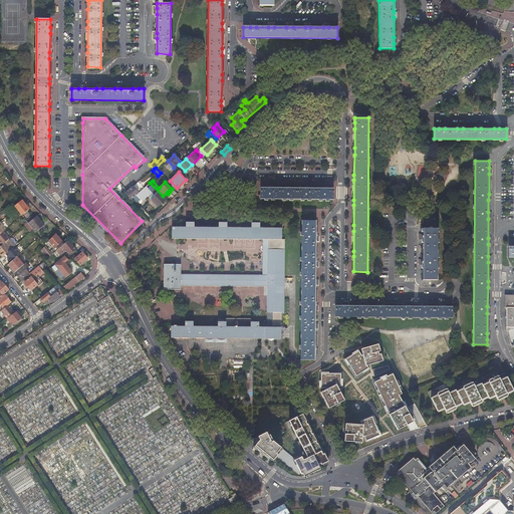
[(132,186),(125,192),(130,197),(127,199),(129,201),(135,196),(138,200),(140,199),(142,201),(148,196),(157,207),(165,199),(163,196),(158,191),(154,195),(146,186),(138,193),(132,186)]
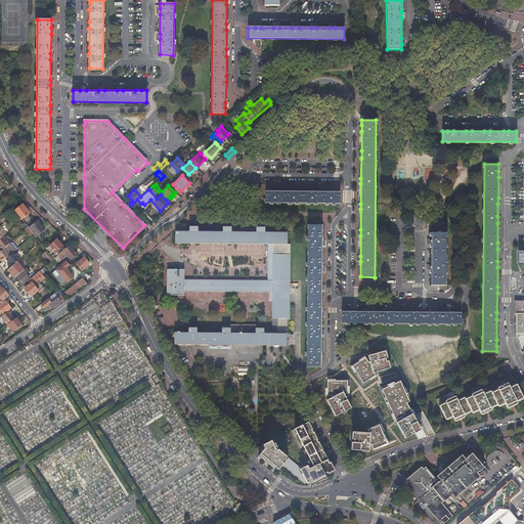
[(278,191),(271,191),(265,191),(264,203),(339,204),(340,192),(334,192),(329,192),(315,192),(309,192),(297,192),(291,192),(278,191)]
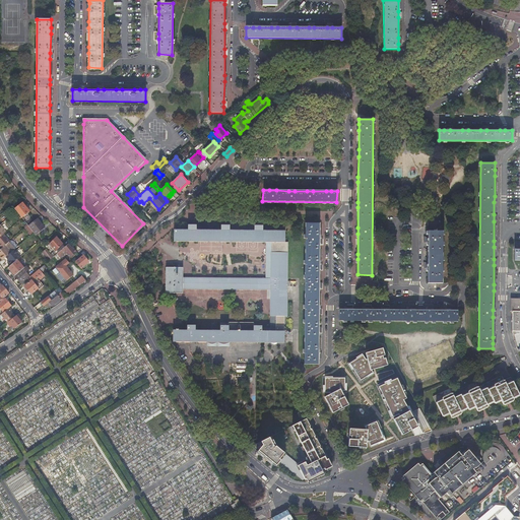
[(19,203),(27,212),(29,211),(21,202),(19,203)]
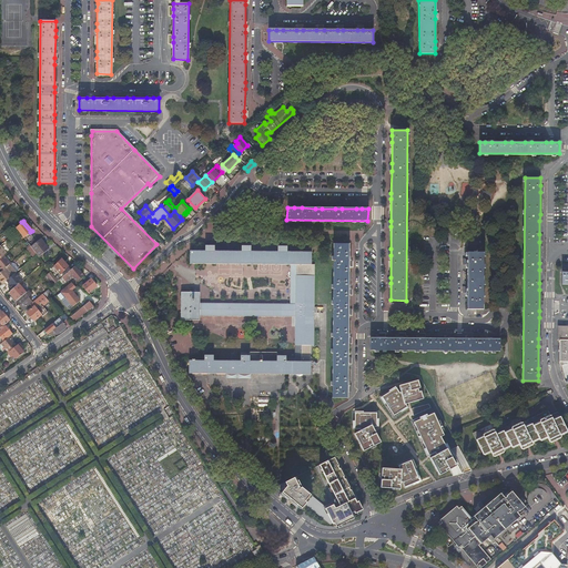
[(18,231),(23,237),(30,232),(21,222),(16,227),(18,231)]
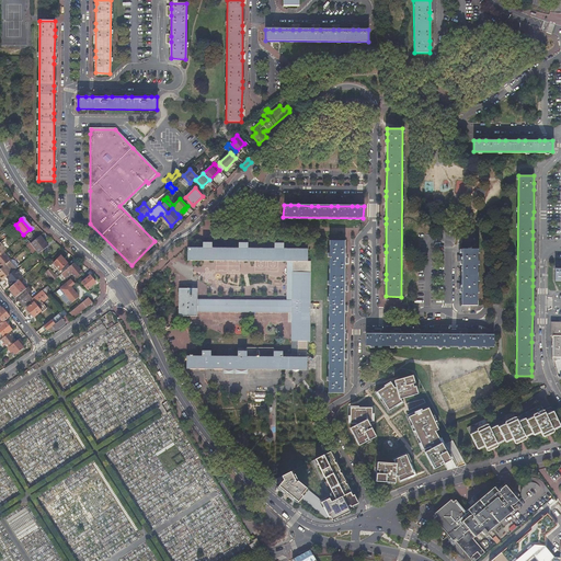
[(474,231),(460,231),(460,247),(474,247),(474,231)]
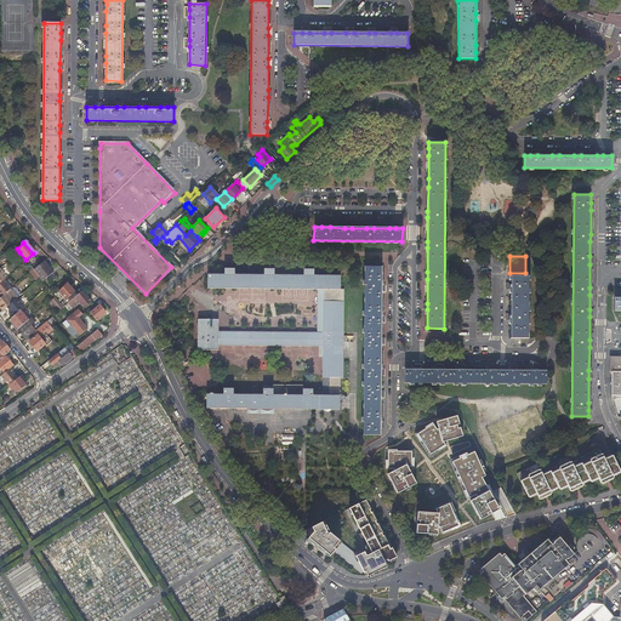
[(40,263),(49,274),(52,271),(44,260),(40,263)]
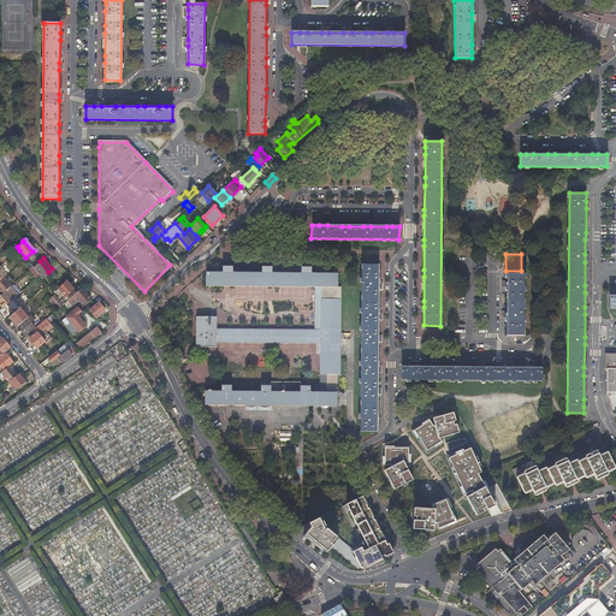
[(41,277),(48,272),(40,261),(33,266),(40,276),(41,277)]
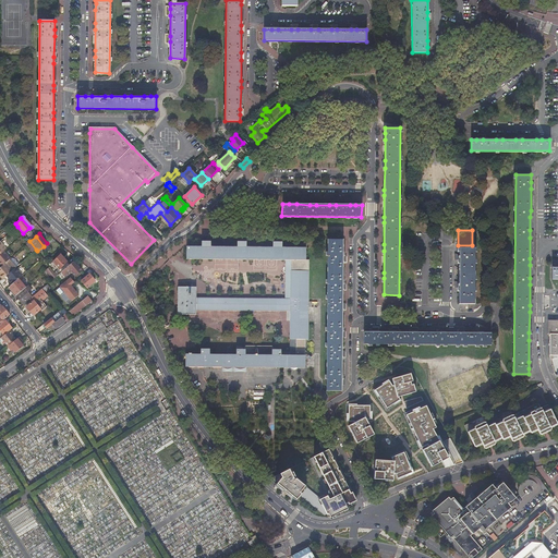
[(202,246),(186,246),(186,258),(291,259),(291,270),(290,270),(290,299),(196,298),(197,287),(178,287),(178,314),(196,315),(196,311),(290,311),(289,339),(290,339),(290,351),(281,352),(281,350),(273,349),(273,346),(245,346),(245,349),(237,349),(237,354),(210,353),(210,349),(201,349),(201,354),(192,353),(192,352),(189,352),(189,353),(185,353),(186,366),(280,368),(289,368),(294,371),(299,368),(305,368),(305,339),(308,339),(308,307),(312,307),(312,301),(308,301),(308,259),(306,259),(306,247),(282,246),(282,241),(273,241),(273,237),(246,237),(246,241),(238,241),(238,246),(210,246),(211,241),(202,241),(202,246)]
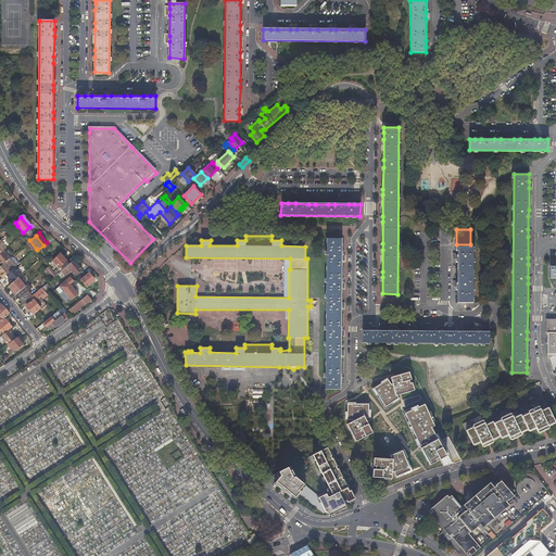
[(341,261),(341,254),(341,239),(326,238),(325,389),(340,389),(340,383),(340,377),(340,355),(340,350),(341,337),(341,329),(341,308),(341,302),(341,288),(341,281),(341,261)]
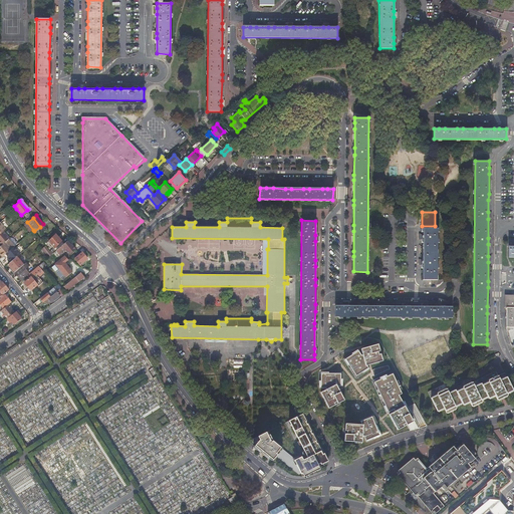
[(31,233),(33,230),(27,222),(25,225),(31,233)]
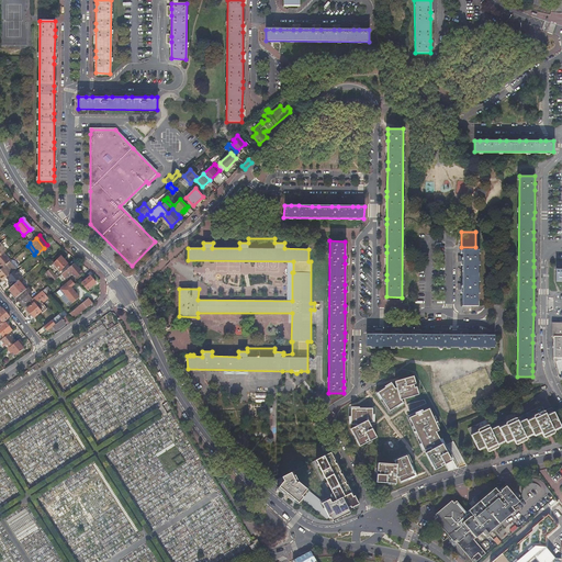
[(462,262),(461,283),(461,290),(461,306),(476,306),(478,249),(462,249),(462,256),(462,262)]
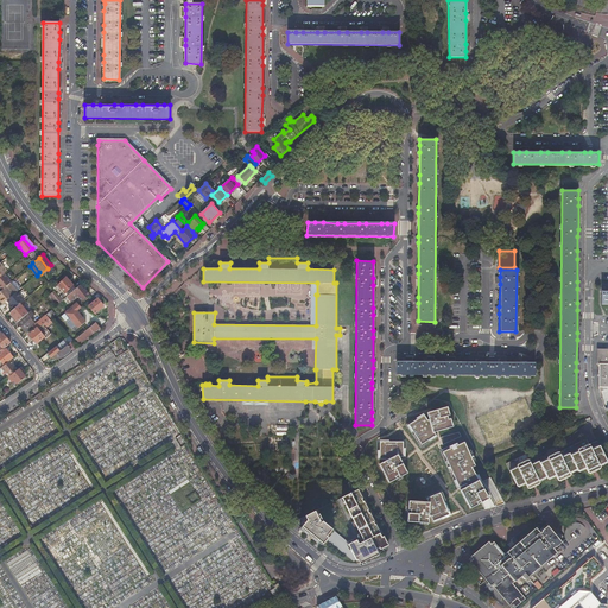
[(0,286),(2,290),(10,283),(12,282),(5,273),(0,277),(0,286)]
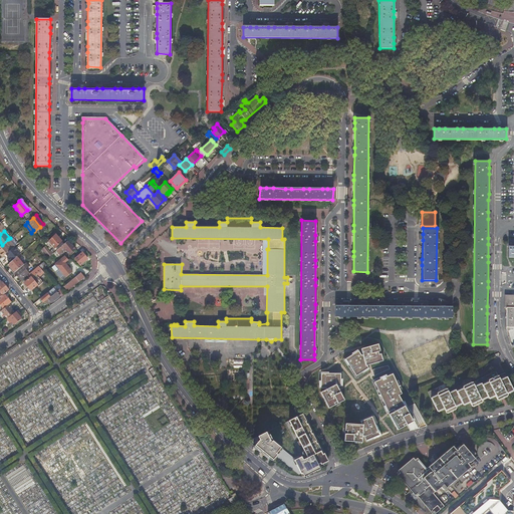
[(62,245),(64,243),(56,233),(50,239),(58,249),(62,245)]
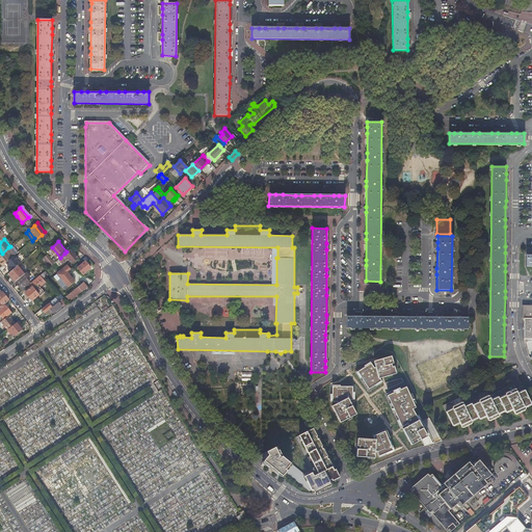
[(6,263),(16,256),(8,247),(2,254),(0,255),(0,263),(2,266),(6,263)]
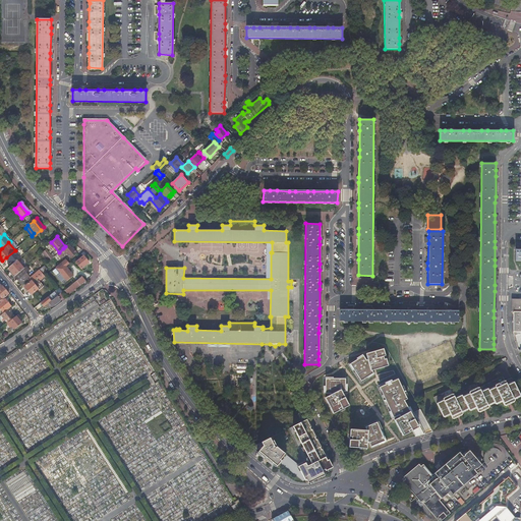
[(57,253),(59,252),(51,242),(49,243),(57,253)]
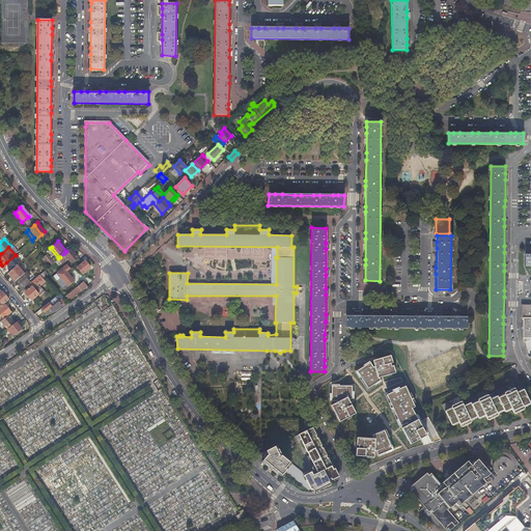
[(64,253),(72,262),(78,257),(76,253),(75,254),(70,249),(66,251),(64,253)]
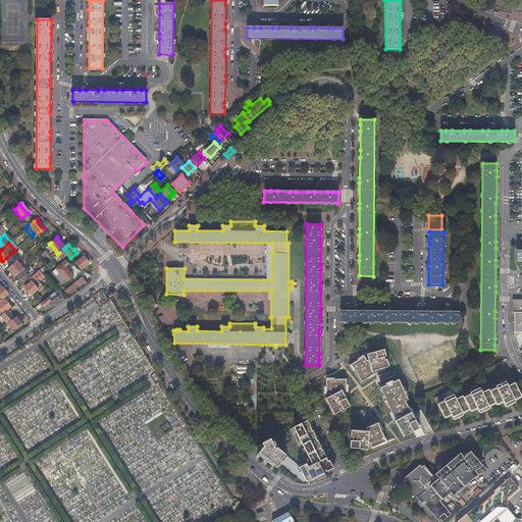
[(20,257),(15,251),(6,258),(9,262),(7,263),(10,267),(17,260),(20,257)]
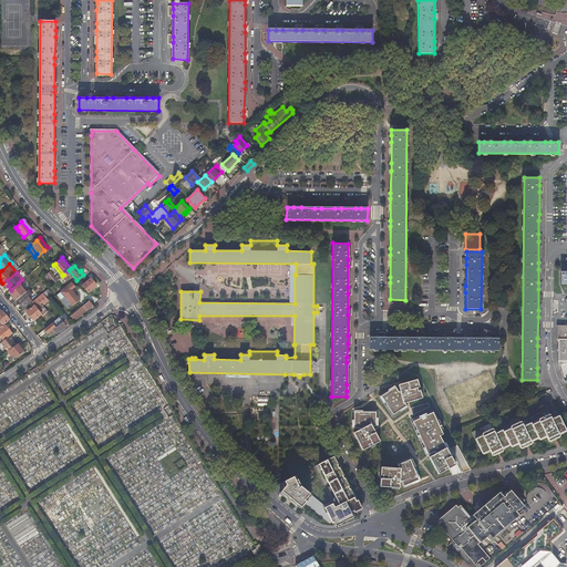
[(85,287),(93,280),(91,278),(83,285),(85,287)]
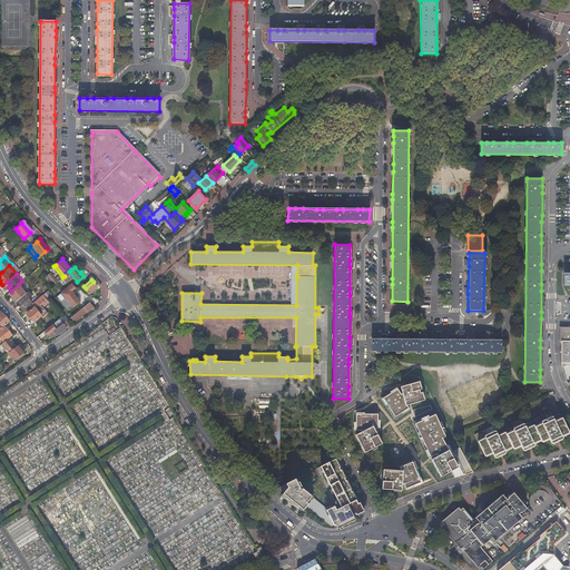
[(86,288),(92,296),(96,293),(96,290),(95,288),(97,286),(94,282),(86,288)]
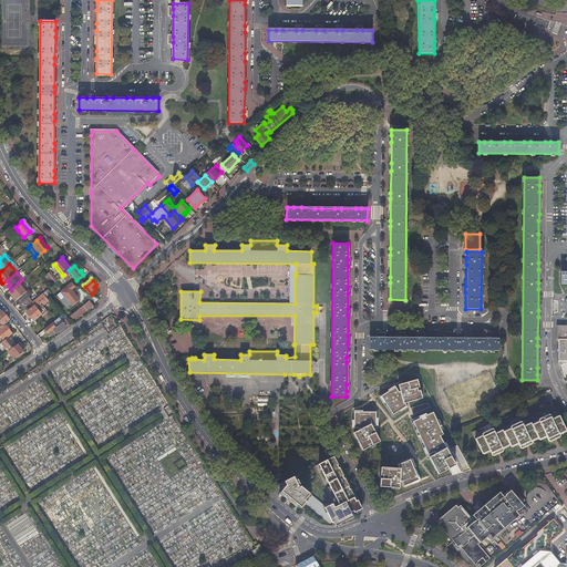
[(61,290),(73,306),(81,299),(72,289),(75,287),(72,281),(61,290)]
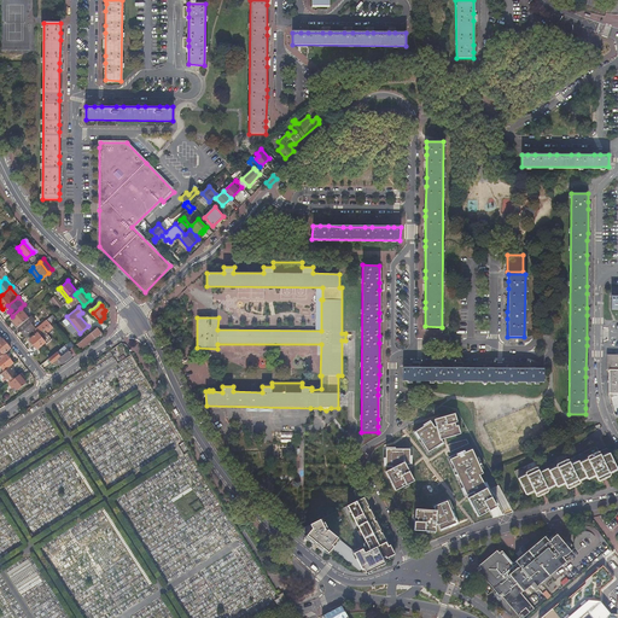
[(29,318),(21,308),(12,316),(10,318),(17,327),(29,318)]
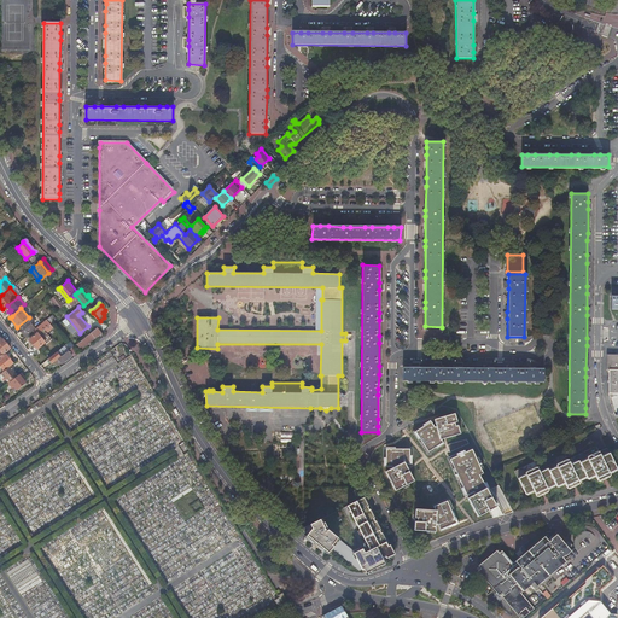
[(17,327),(24,337),(35,327),(30,324),(35,320),(31,316),(29,318),(17,327)]
